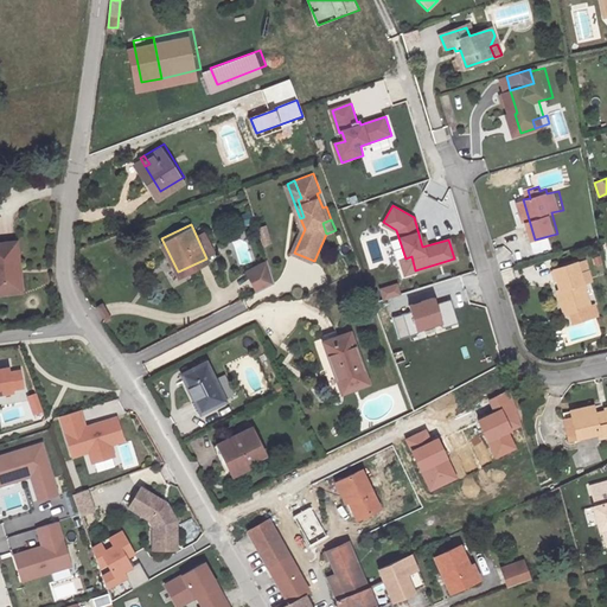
[(269,224),(260,227),(263,246),(273,243),(269,224)]
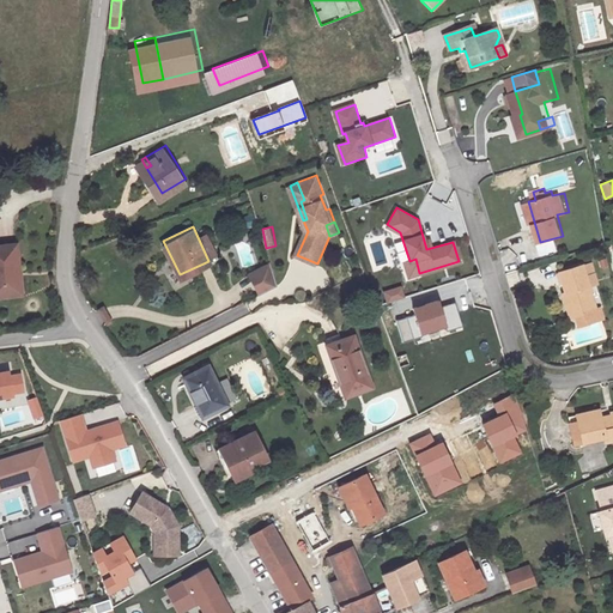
[(0,243),(0,296),(20,293),(16,242),(0,243)]
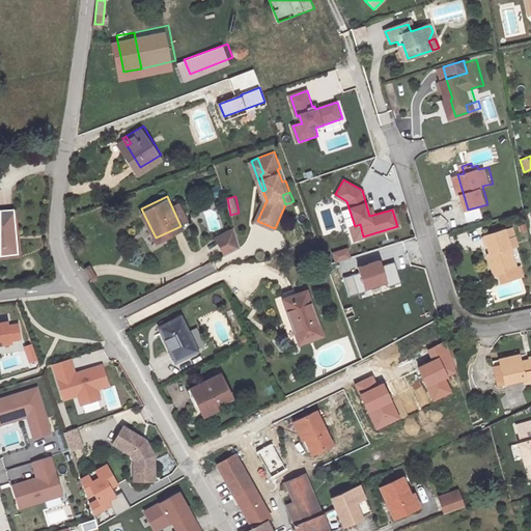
[(363,236),(360,224),(355,226),(350,227),(354,240),(363,236)]
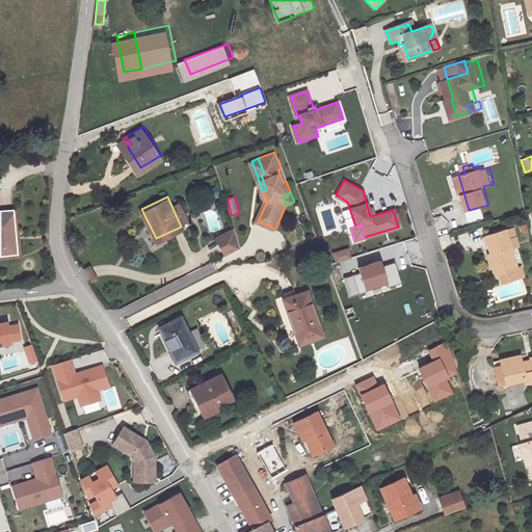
[(225,256),(243,247),(234,228),(216,236),(225,256)]
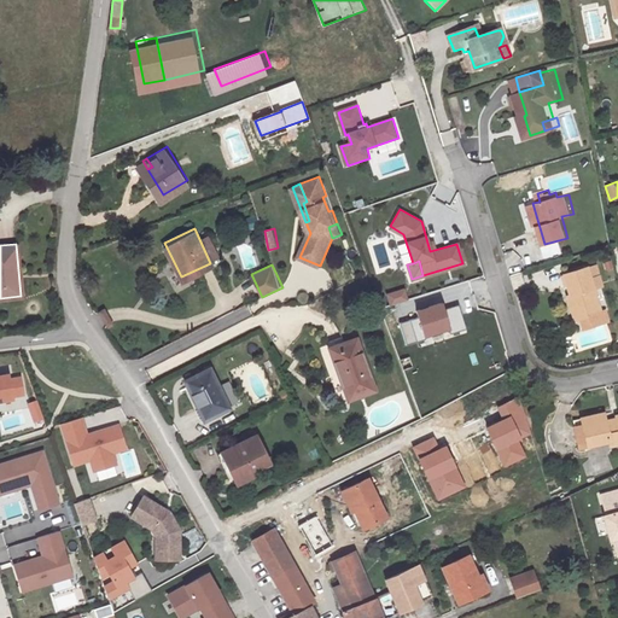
[(595,267),(592,268),(588,269),(588,266),(564,273),(570,295),(572,293),(579,318),(600,312),(594,291),(601,289),(595,267)]
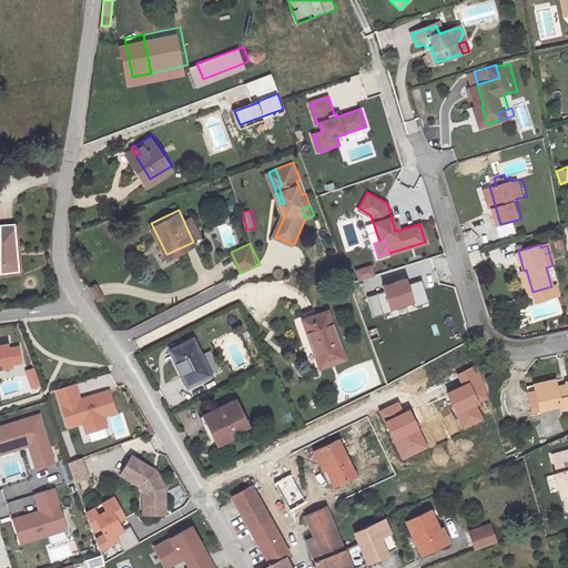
[(373,264),(357,270),(359,280),(376,275),(373,264)]
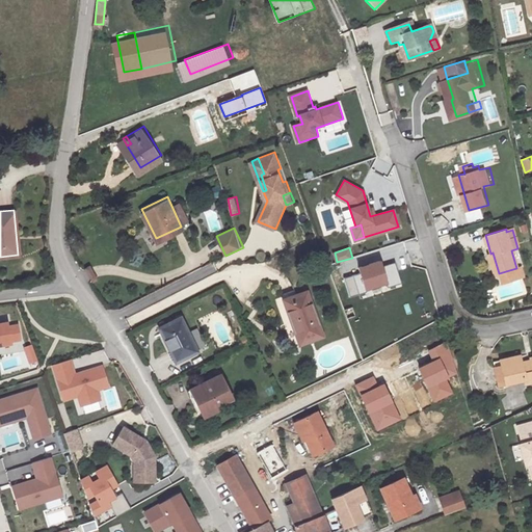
[(493,253),(490,254),(487,254),(494,274),(499,273),(493,253)]
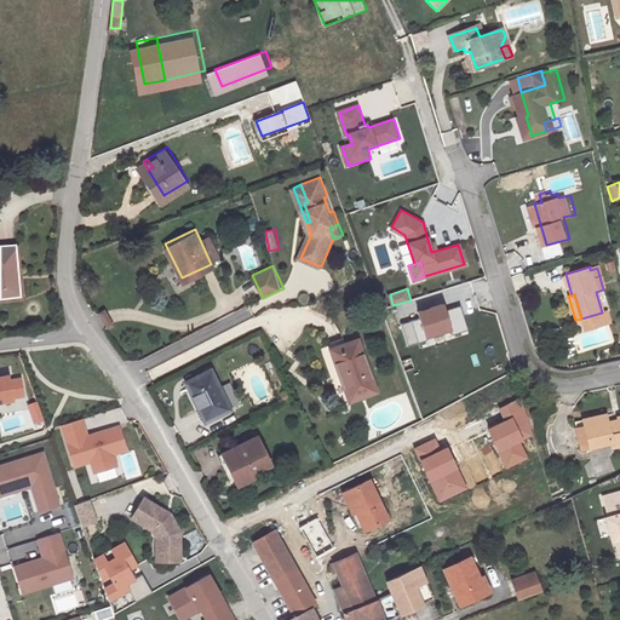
[(468,329),(460,304),(445,309),(442,303),(418,311),(419,317),(401,323),(408,345),(428,339),(425,336),(449,328),(452,334),(468,329)]
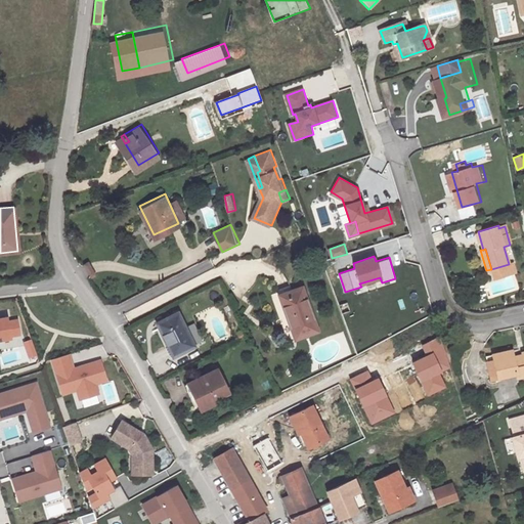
[(91,276),(97,272),(90,261),(84,265),(91,276)]
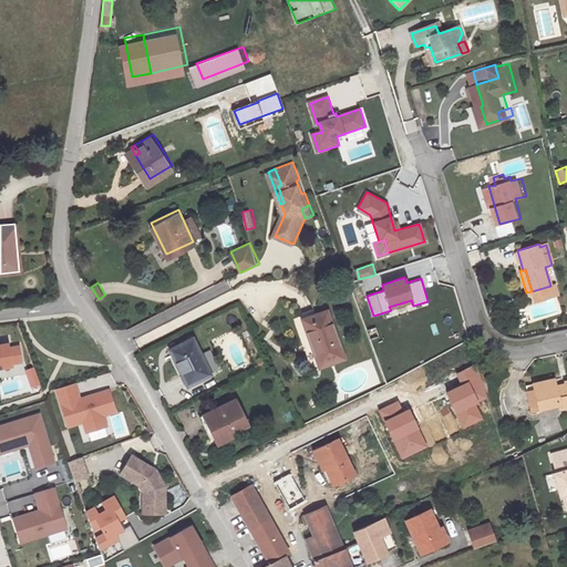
[(550,286),(532,291),(534,301),(553,296),(550,286)]
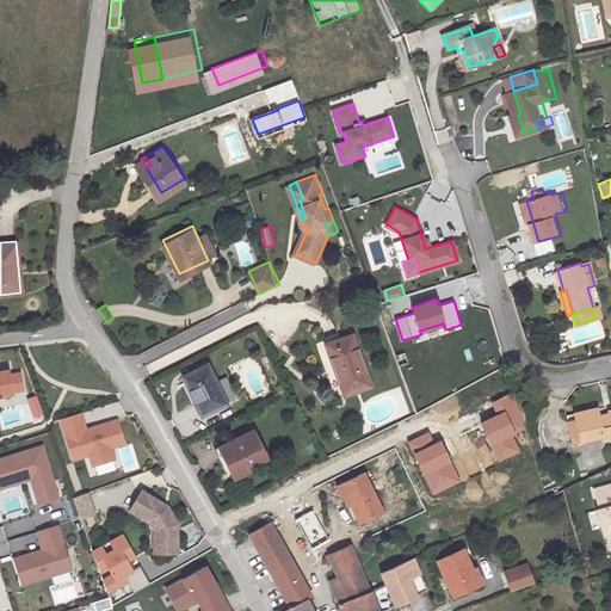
[(316,350),(322,364),(331,360),(346,401),(372,392),(355,341),(343,345),(340,338),(323,344),(325,346),(316,350)]
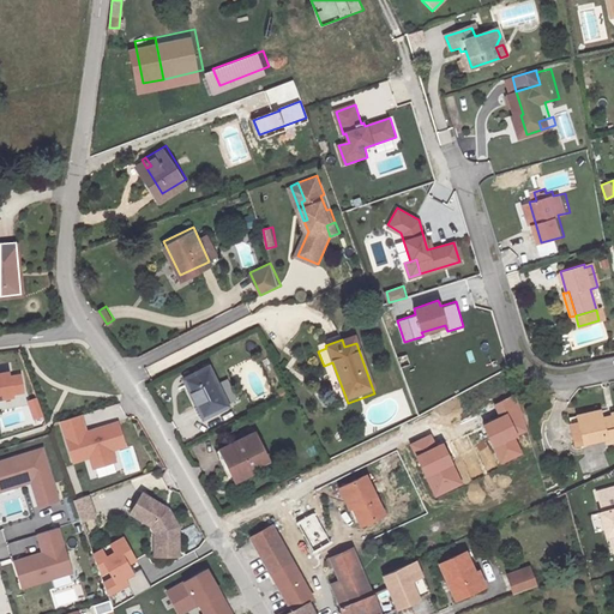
[(0,401),(11,399),(11,397),(22,396),(19,378),(7,379),(7,374),(0,375),(0,401)]
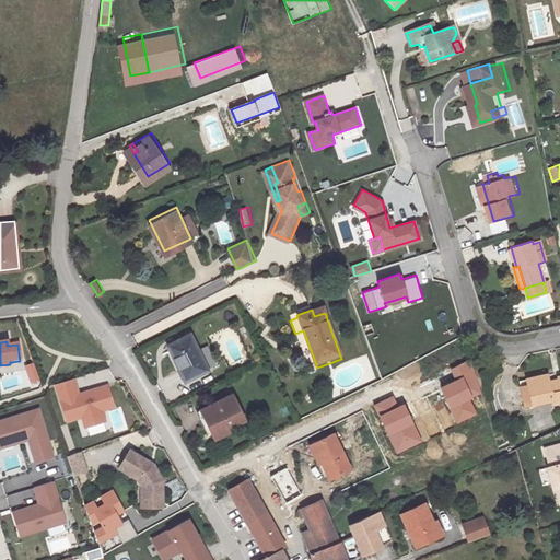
[(191,341),(168,353),(187,388),(210,376),(191,341)]
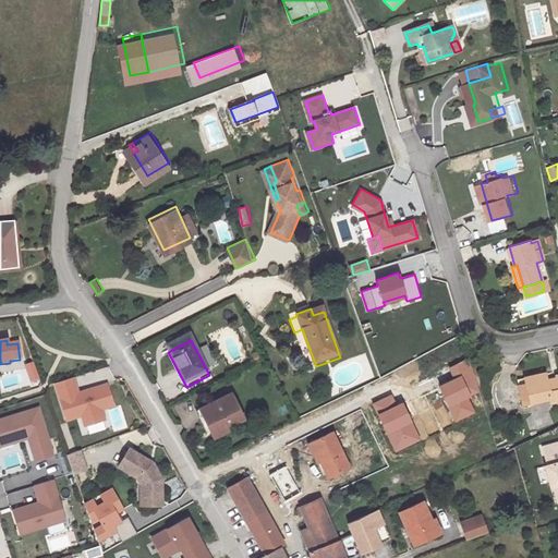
[(25,364),(32,381),(40,378),(35,361),(25,364)]
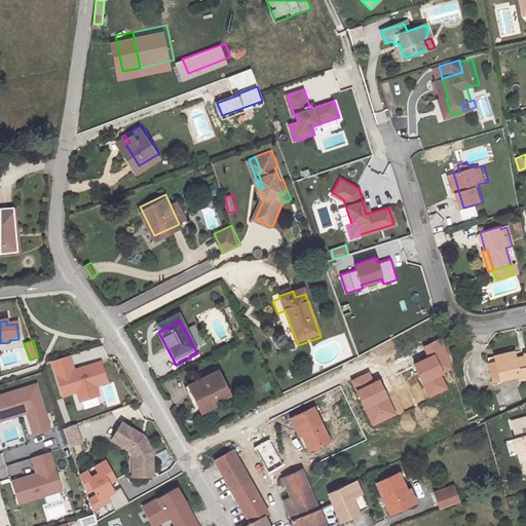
[(425,349),(430,360),(417,367),(417,369),(424,383),(428,391),(445,384),(442,376),(454,371),(446,340),(425,349)]
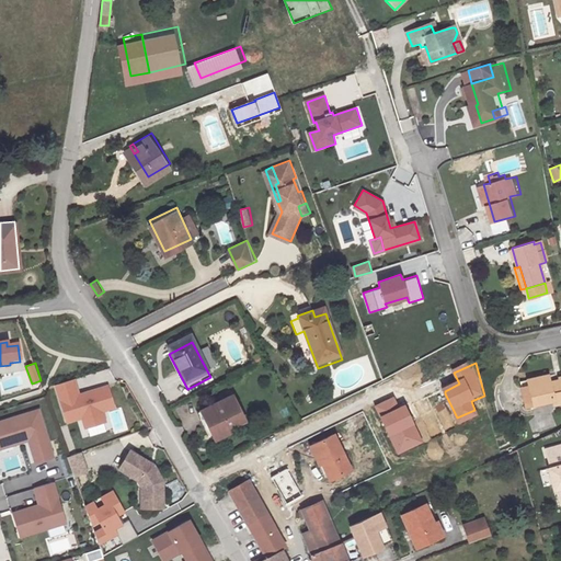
[(531,378),(533,384),(524,386),(527,405),(528,405),(547,401),(548,405),(560,402),(560,376),(553,378),(554,380),(544,382),(542,376),(531,378)]
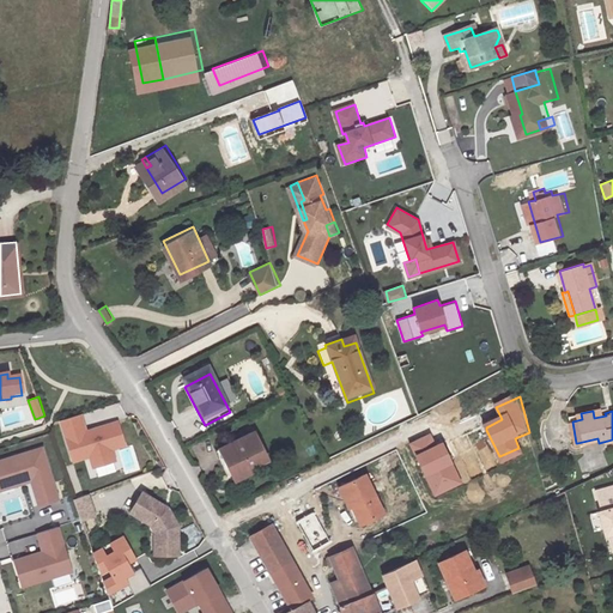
[(581,413),(571,414),(563,417),(568,444),(576,443),(572,422),(582,419),(581,413)]
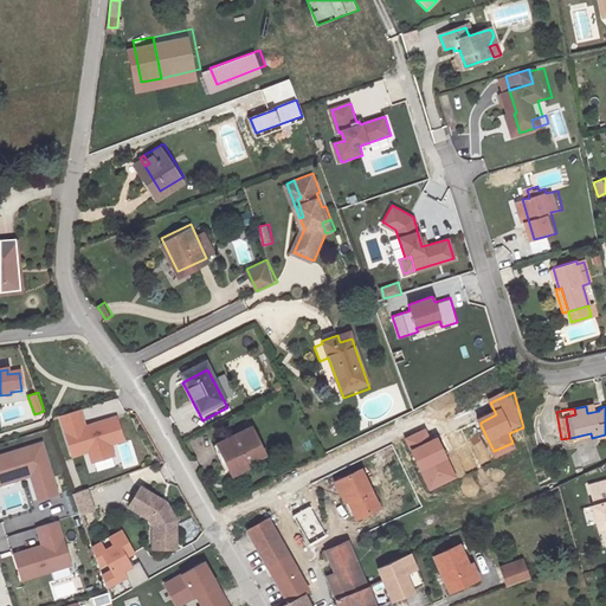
[(91,463),(113,456),(109,445),(122,440),(115,418),(84,427),(78,411),(59,417),(71,457),(88,451),(91,463)]
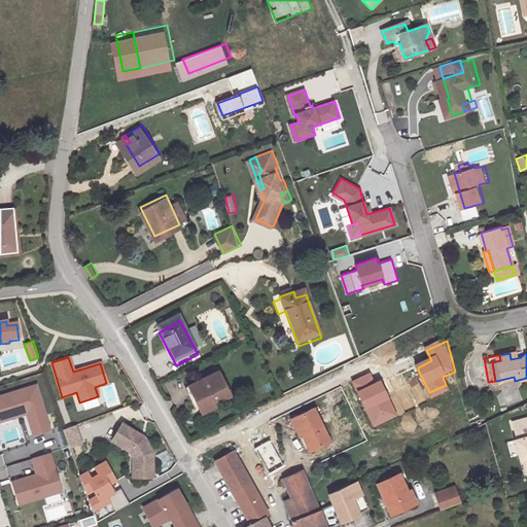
[(189,392),(202,416),(219,408),(233,400),(220,377),(189,392)]
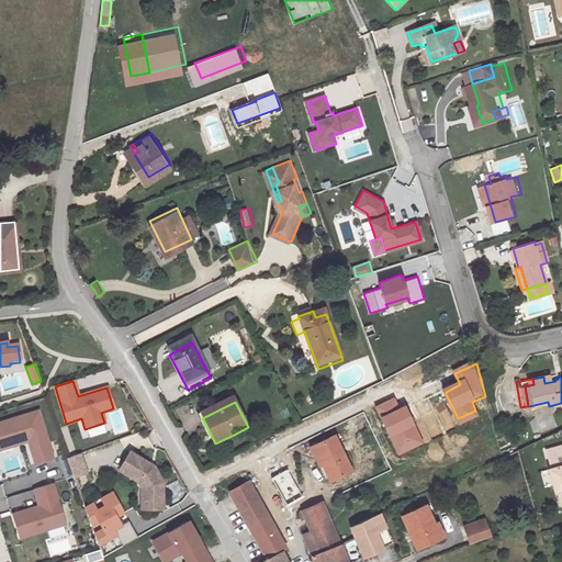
[(407,409),(402,412),(397,402),(380,411),(402,457),(418,449),(414,439),(420,436),(416,427),(409,412),(407,409)]
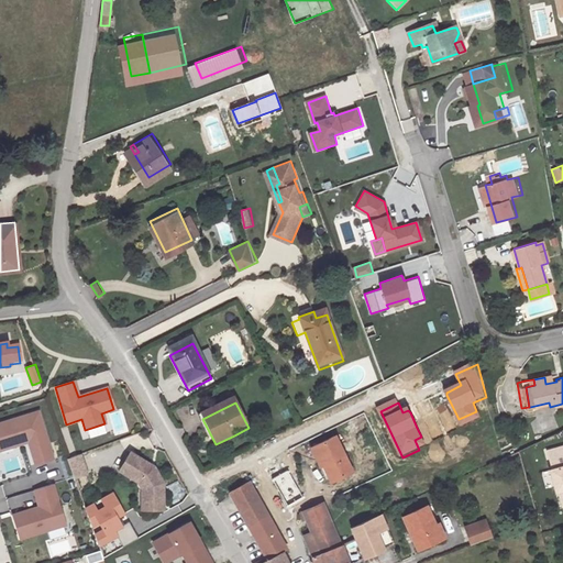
[(53,457),(37,410),(0,422),(0,441),(10,439),(11,444),(28,439),(35,463),(53,457)]
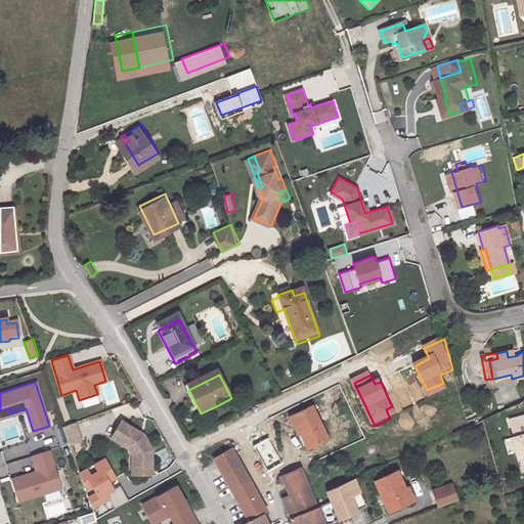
[(443,383),(427,390),(431,397),(447,389),(443,383)]
